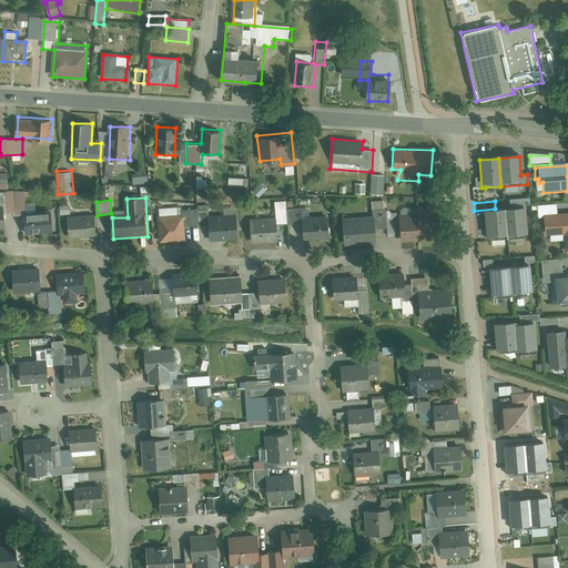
[(372,221),(342,223),(344,246),(377,244),(376,227),(386,227),(385,203),(371,203),(372,221)]
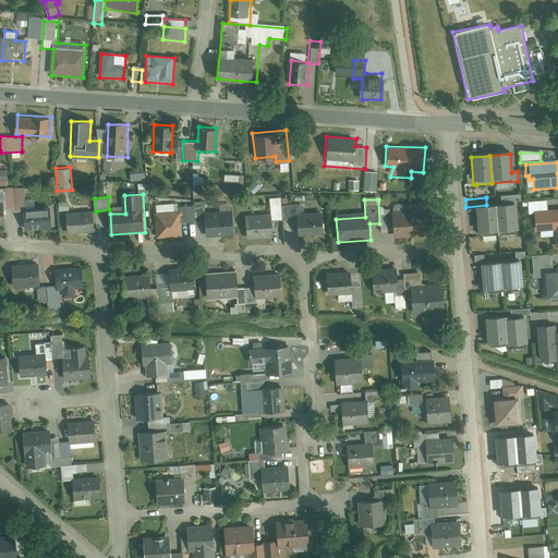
[(533,211),(546,210),(546,202),(525,203),(526,216),(533,215),(533,211)]
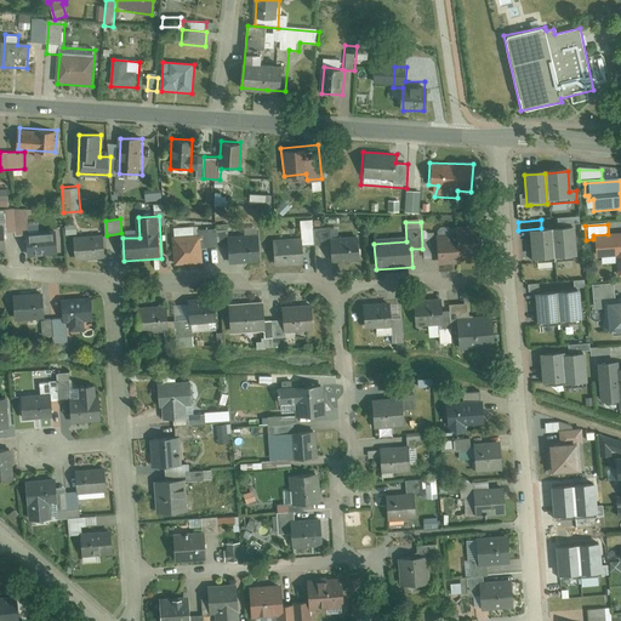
[(175,229),(176,262),(203,260),(201,245),(218,244),(217,227),(175,229)]
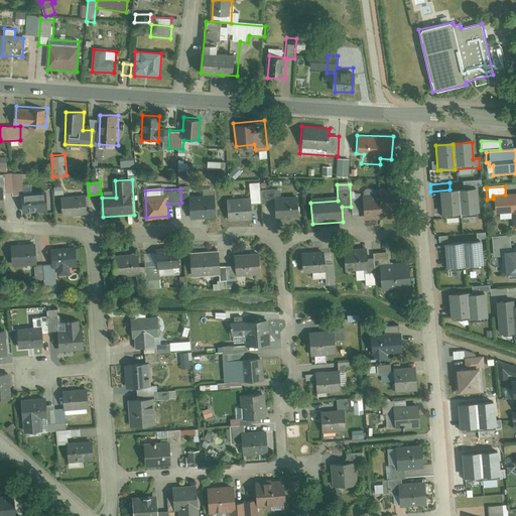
[(204,199),(190,200),(191,217),(220,215),(218,196),(214,197),(213,189),(203,190),(204,199)]
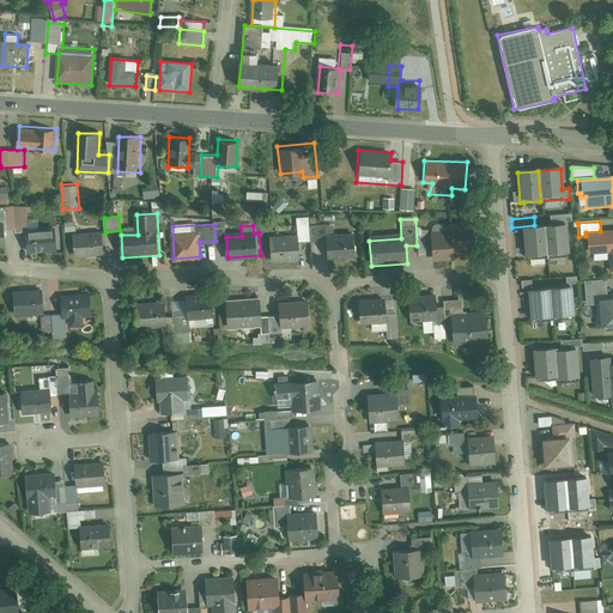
[(453,235),(431,236),(432,262),(457,261),(457,252),(478,250),(477,225),(453,226),(453,235)]
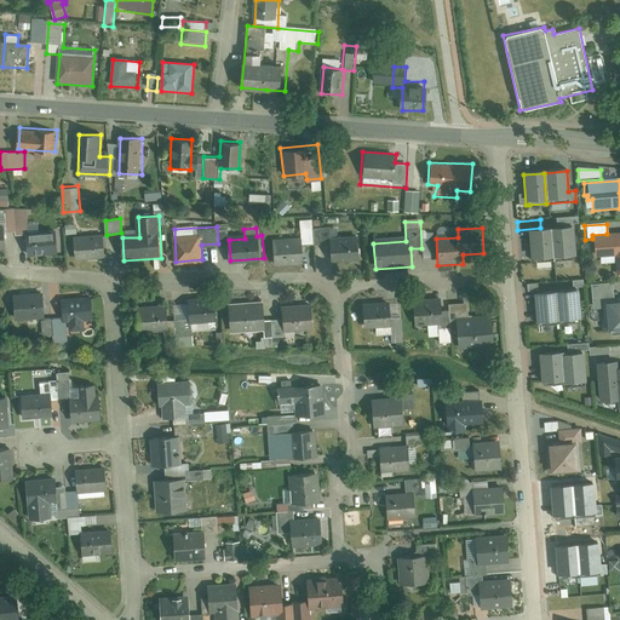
[(573,229),(528,231),(530,262),(575,258),(573,229)]
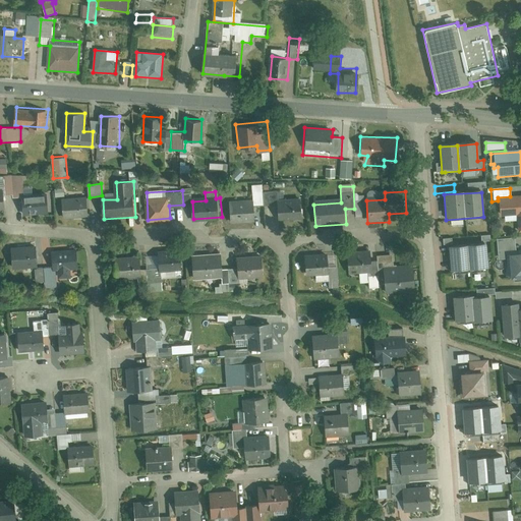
[(45,193),(23,197),(26,215),(48,211),(45,193)]
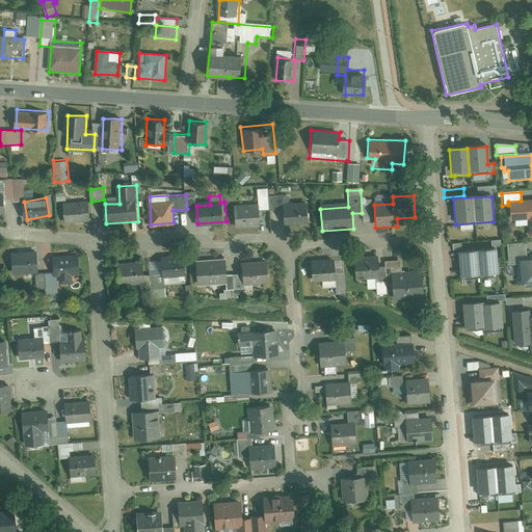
[(531,200),(521,201),(508,202),(508,205),(509,221),(527,220),(528,238),(531,237),(531,200)]
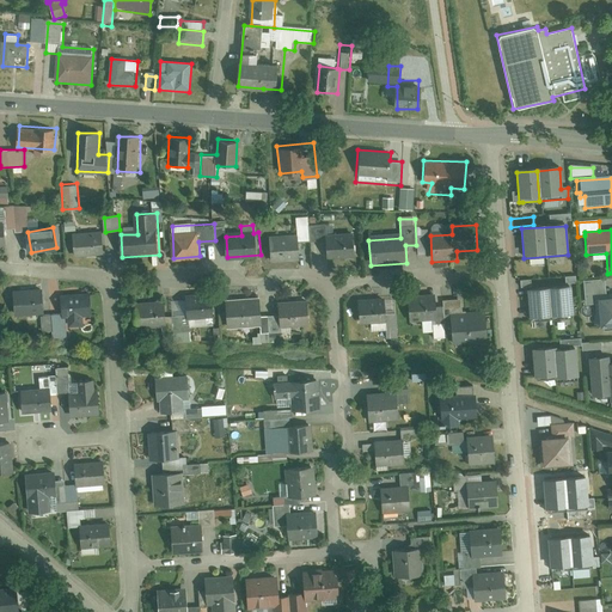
[(99,237),(71,238),(72,257),(101,256),(99,237)]
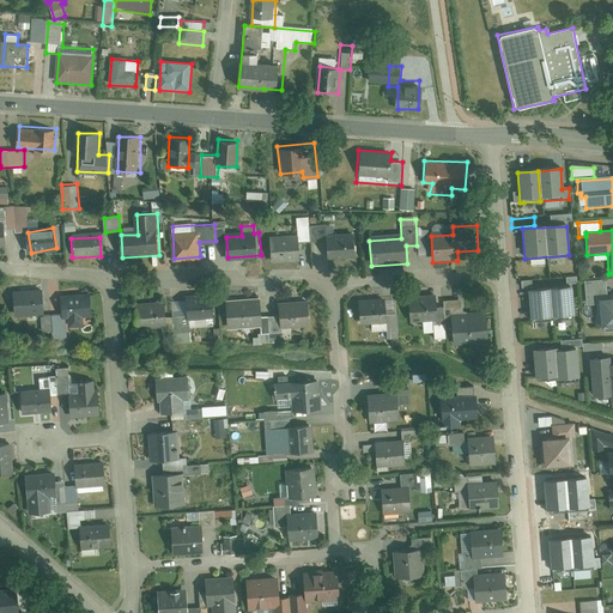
[(352,238),(326,240),(327,260),(353,259),(352,238)]
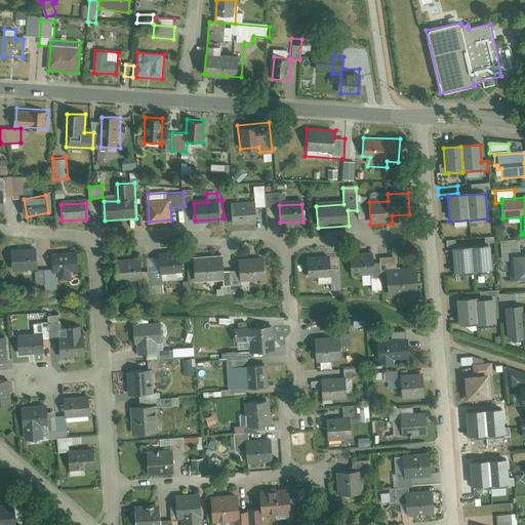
[(255,208),(231,210),(232,224),(255,223),(255,208)]
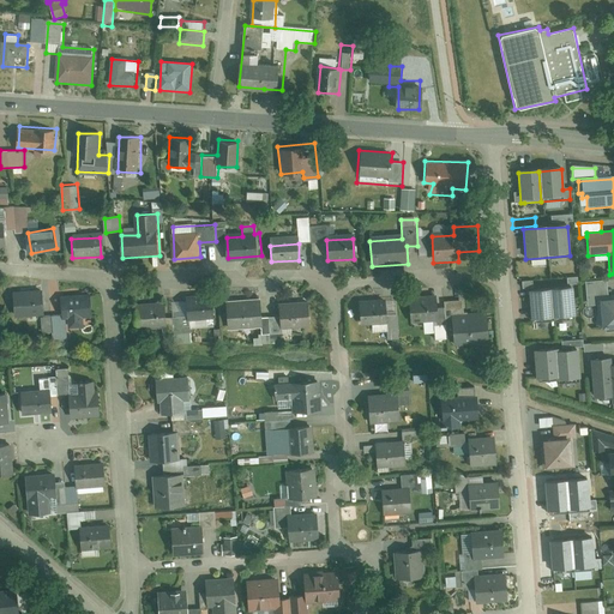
[(585,307),(594,307),(594,298),(606,296),(606,282),(585,283),(585,307)]
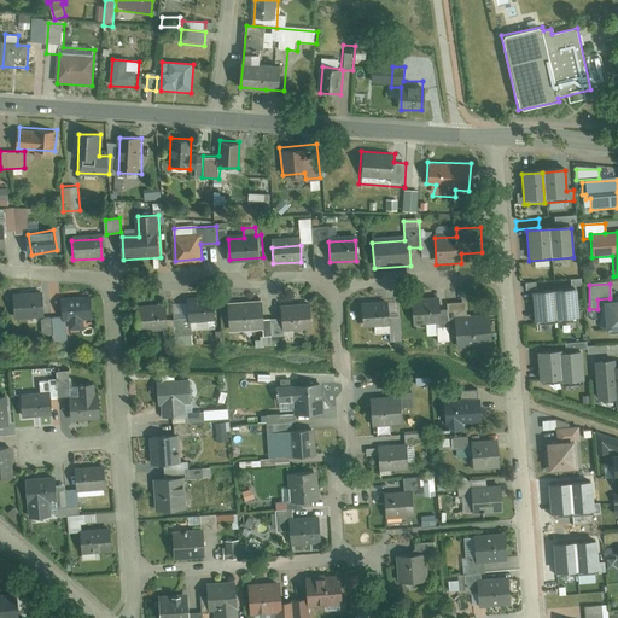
[(576,292),(531,295),(534,324),(577,321),(576,292)]
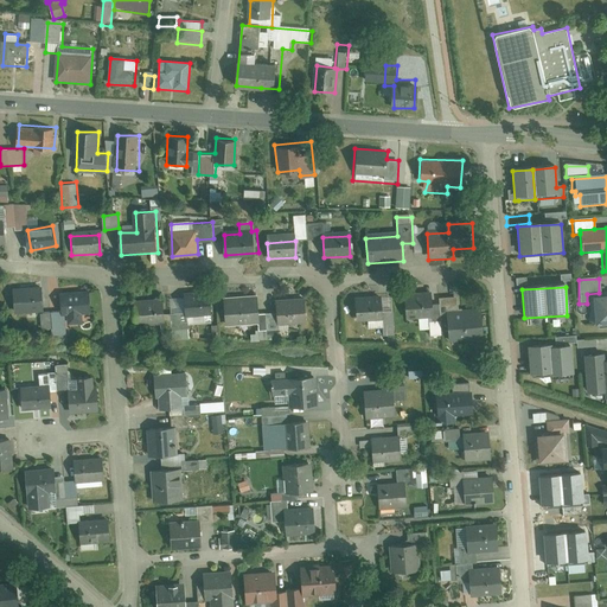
[(39,289),(14,292),(16,312),(19,311),(40,310),(39,289)]
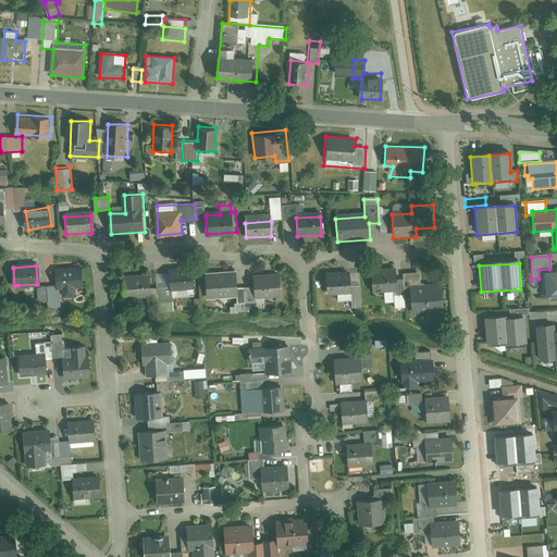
[(190,268),(166,269),(169,291),(192,289),(190,268)]
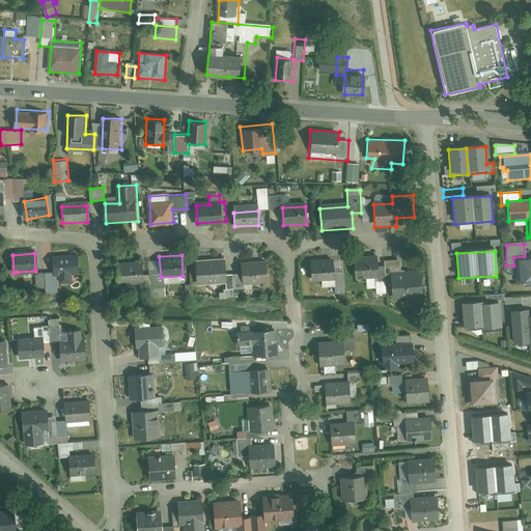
[(530,284),(530,255),(524,256),(513,257),(513,266),(514,286),(530,284)]
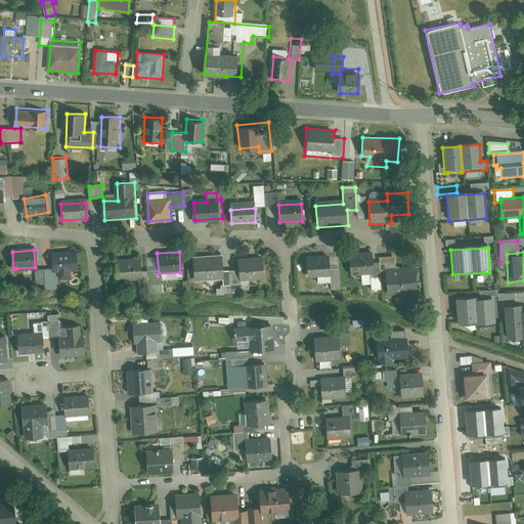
[(76,254),(53,255),(53,273),(77,272),(76,254)]
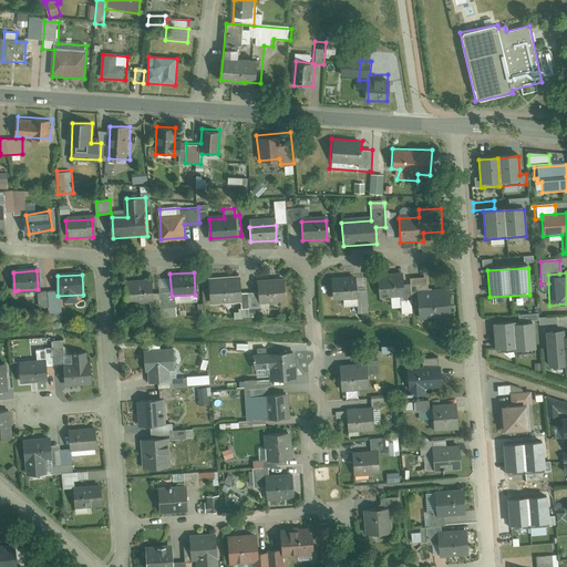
[(380,296),(403,294),(402,275),(378,276),(380,296)]
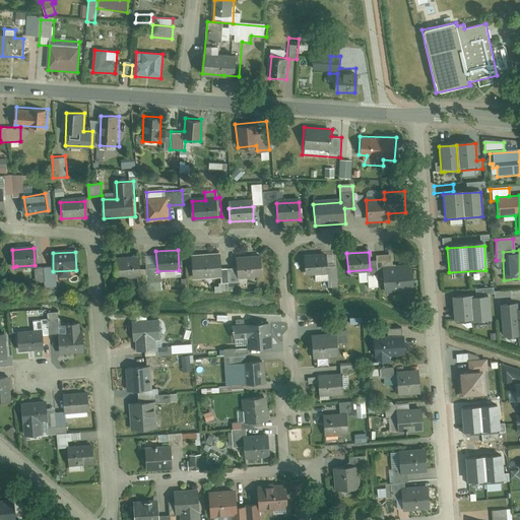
[(219,254),(192,255),(193,277),(220,276),(219,254)]
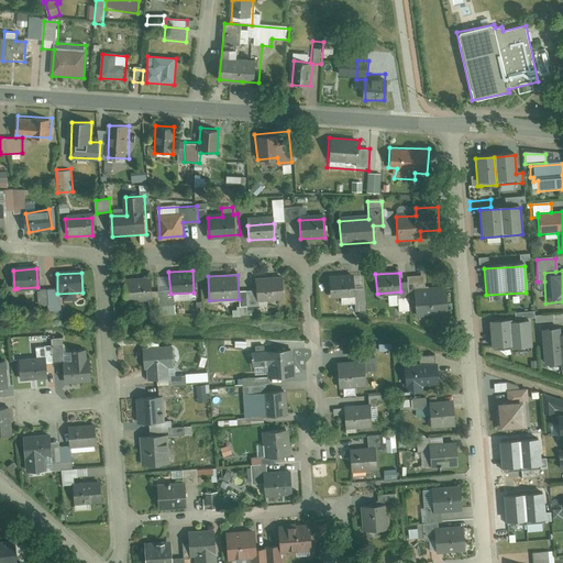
[(422,291),(422,277),(408,277),(409,295),(412,293),(415,319),(448,318),(446,290),(422,291)]
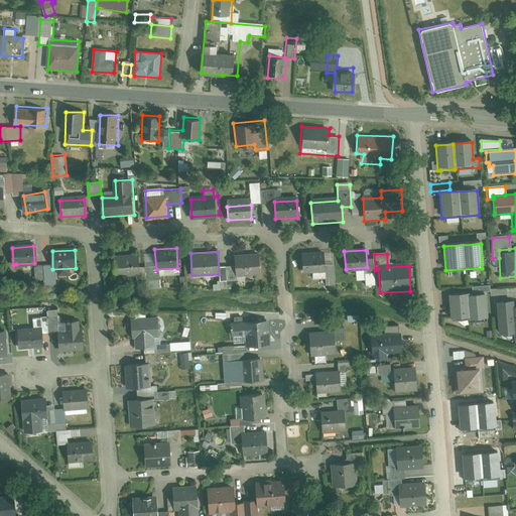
[(259,255),(235,257),(237,276),(261,274),(259,255)]
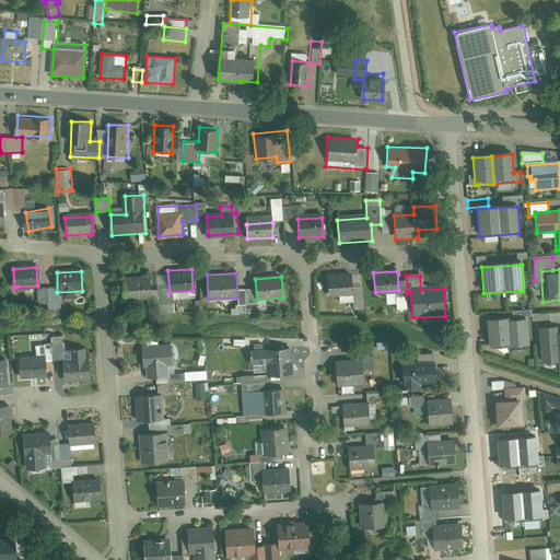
[(356,277),(328,279),(329,298),(338,296),(352,295),(354,310),(364,308),(362,286),(356,286),(356,277)]
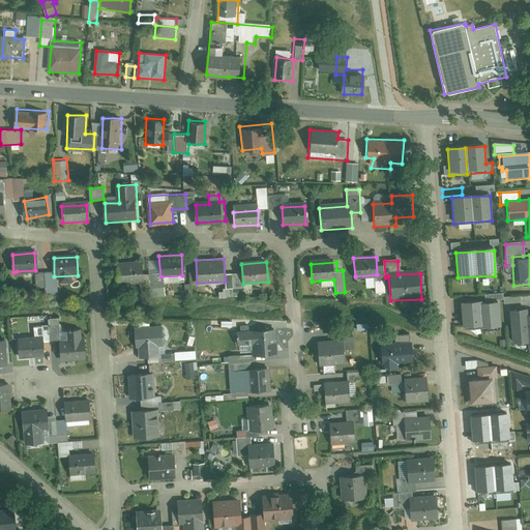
[(141,263),(117,265),(119,285),(142,283),(141,263)]
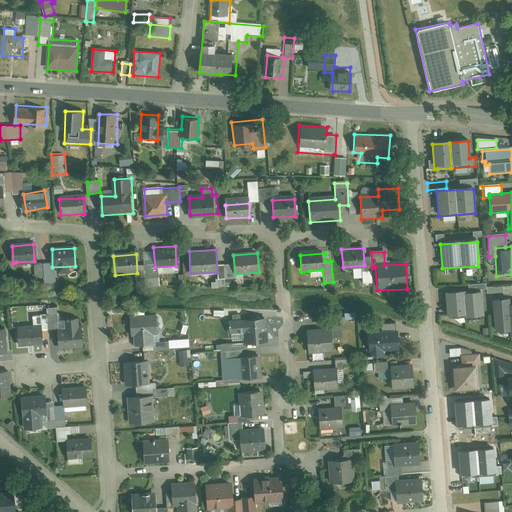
[(502,287),(486,288),(487,295),(502,294),(502,287)]
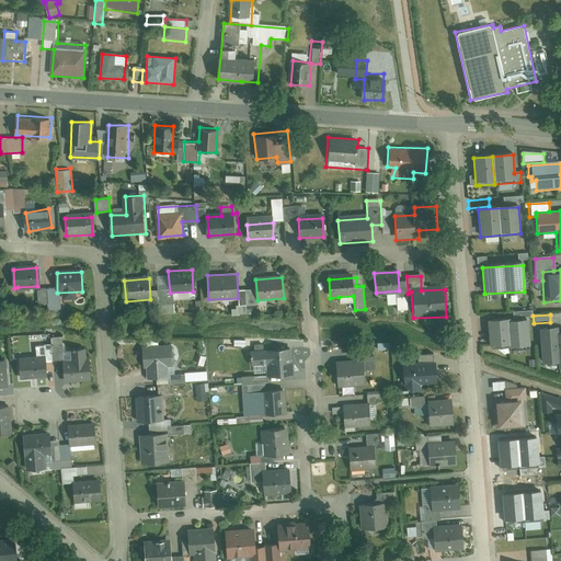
[(528,321),(488,323),(489,352),(529,350),(528,321)]
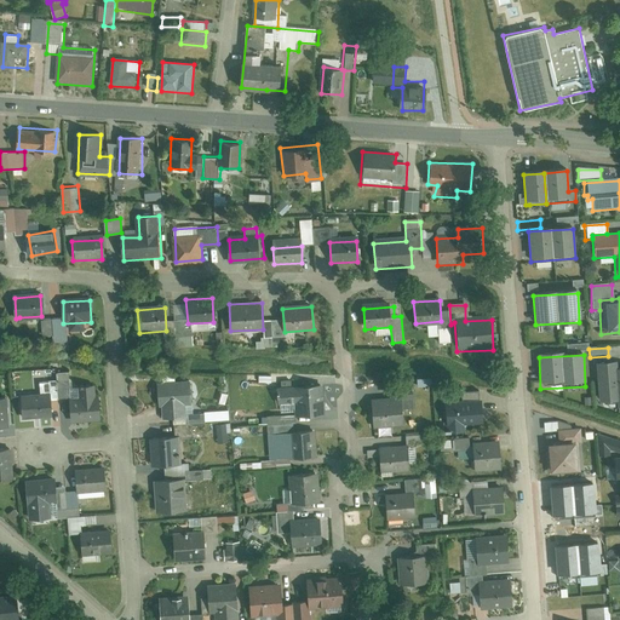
[(614,365),(595,366),(597,394),(597,406),(616,405),(614,372),(614,365)]
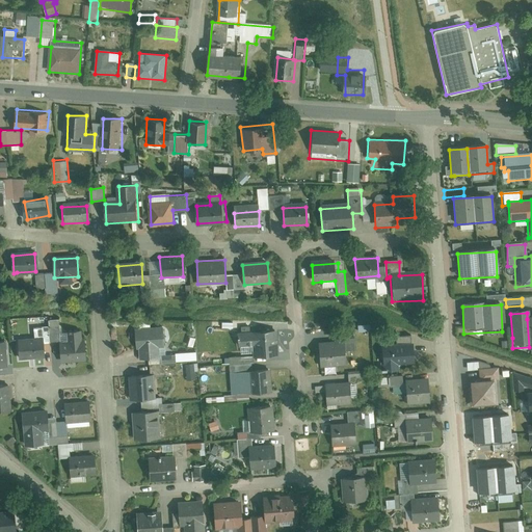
[(253,335),(239,336),(239,349),(256,349),(256,355),(276,355),(276,330),(253,330),(253,335)]
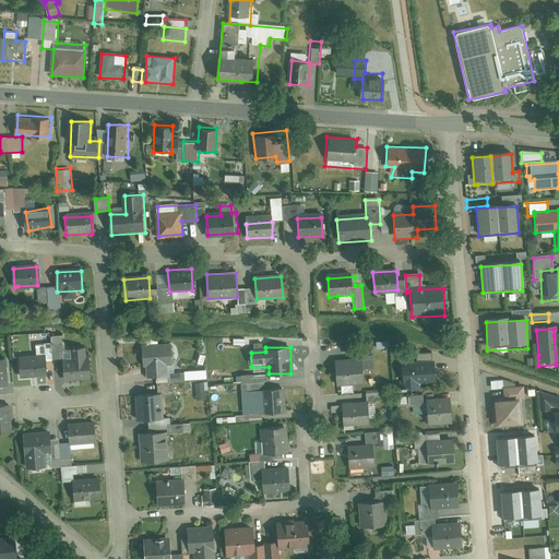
[(72,349),(73,360),(63,360),(64,379),(92,378),(91,359),(87,359),(86,348),(72,349)]
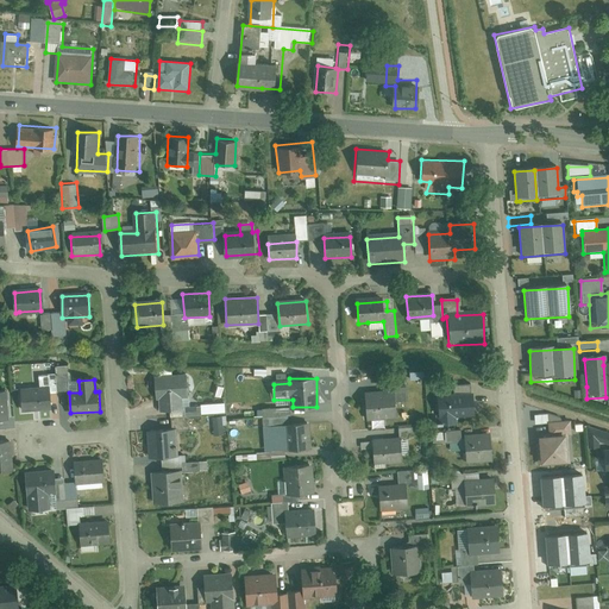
[(189,380),(155,380),(156,396),(162,395),(162,409),(179,409),(179,396),(189,396),(189,380)]
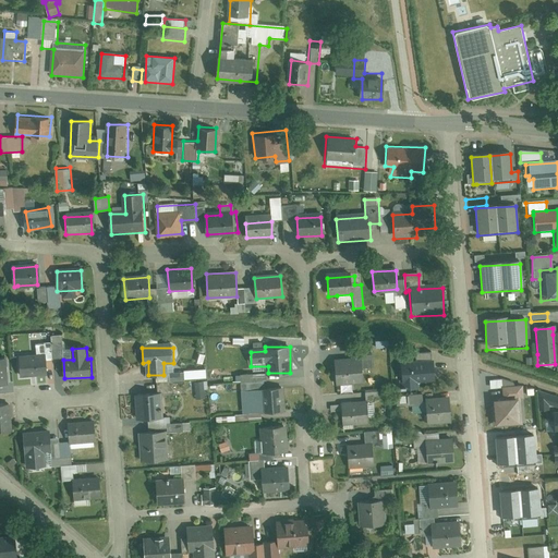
[(415,365),(401,365),(402,383),(407,383),(407,390),(416,389),(415,383),(434,381),(433,353),(414,353),(415,365)]
